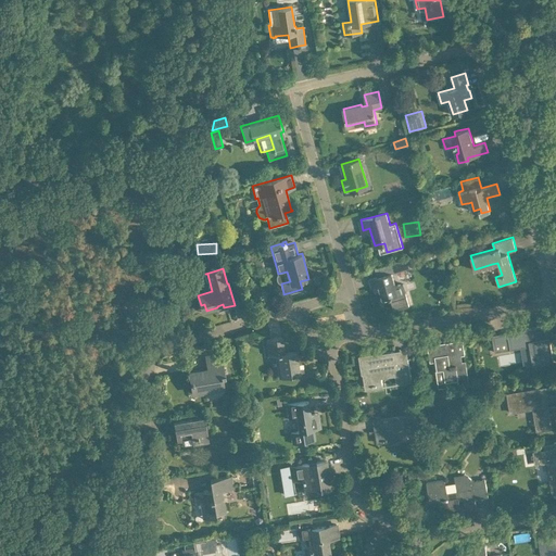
[(377,276),(369,278),(371,287),(379,285),(379,286),(380,290),(382,298),(384,298),(390,295),(390,297),(391,297),(392,300),(391,301),(393,310),(409,305),(406,292),(405,292),(403,282),(395,285),(392,273),(391,272),(377,276)]
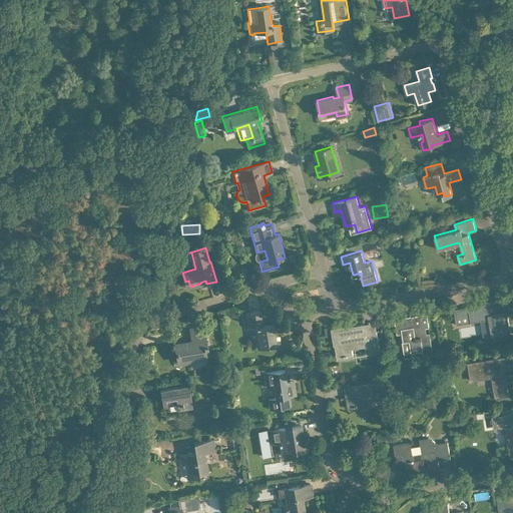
[(508,300),(454,309),(456,325),(480,321),(481,320),(480,314),(487,313),(488,319),(489,319),(492,336),(491,336),(492,337),(511,334),(508,318),(506,318),(506,314),(507,314),(511,313),(511,311),(510,311),(508,300)]
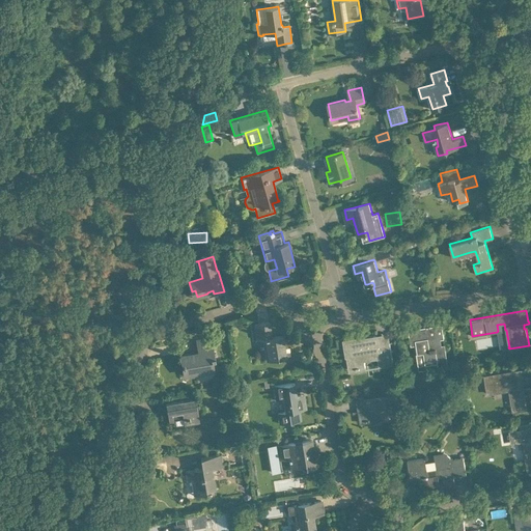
[(269,322),(254,324),(256,334),(256,339),(266,338),(269,359),(276,358),(286,357),(282,335),(271,337),(269,322)]
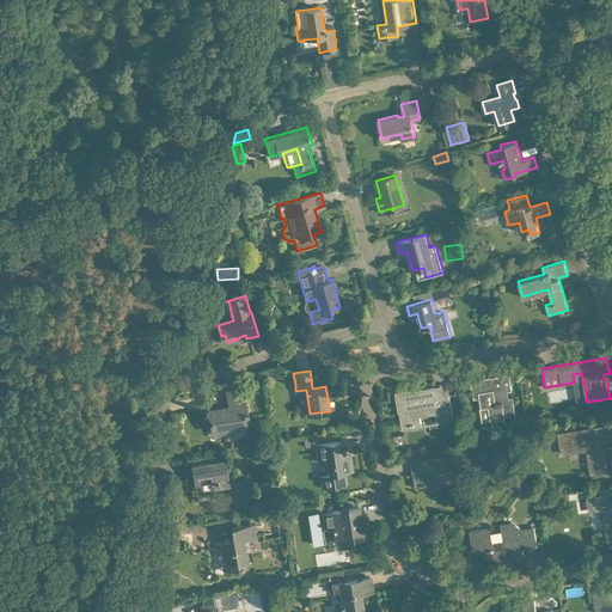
[(501,374),(471,380),(472,392),(473,398),(478,397),(479,397),(482,408),(484,421),(491,420),(505,417),(506,422),(516,421),(513,396),(509,397),(505,397),(503,391),(508,391),(512,390),(512,385),(509,373),(501,374)]
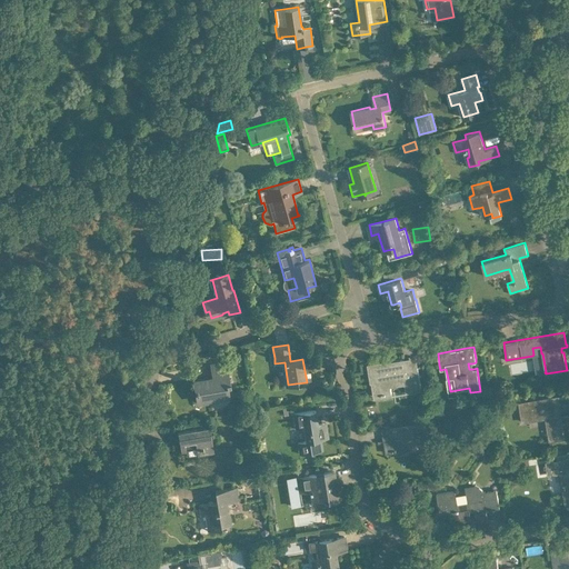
[(383,366),(369,368),(373,396),(381,395),(381,396),(386,395),(385,393),(391,392),(390,386),(405,383),(406,392),(413,391),(421,390),(417,367),(406,369),(403,359),(382,362),(383,366)]
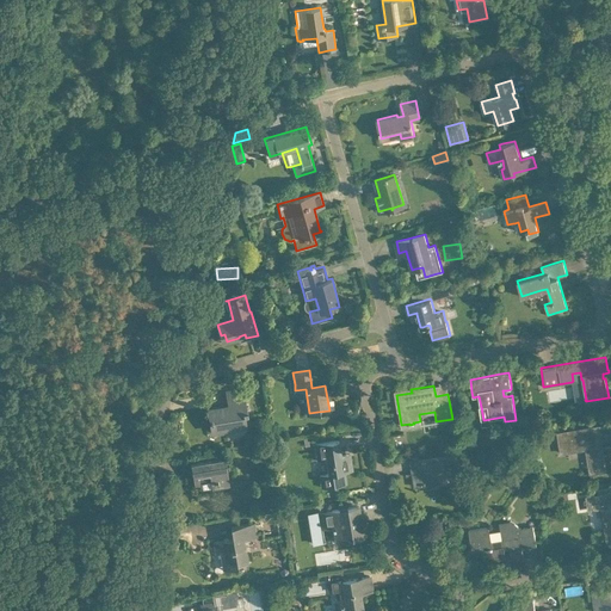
[(229,405),(209,408),(213,431),(246,425),(244,413),(248,413),(247,409),(246,409),(242,389),(227,392),(229,405)]
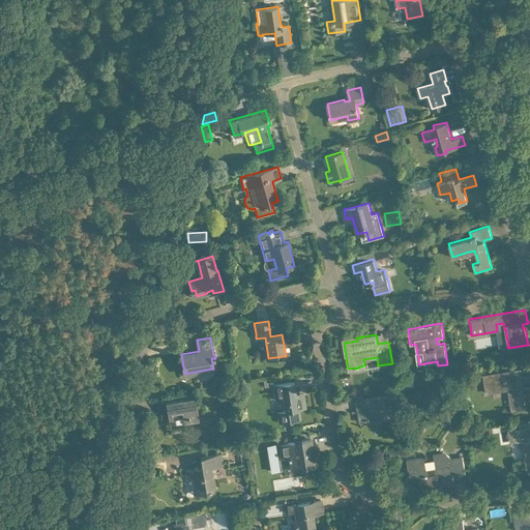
[(465,355),(455,357),(458,369),(467,367),(465,355)]
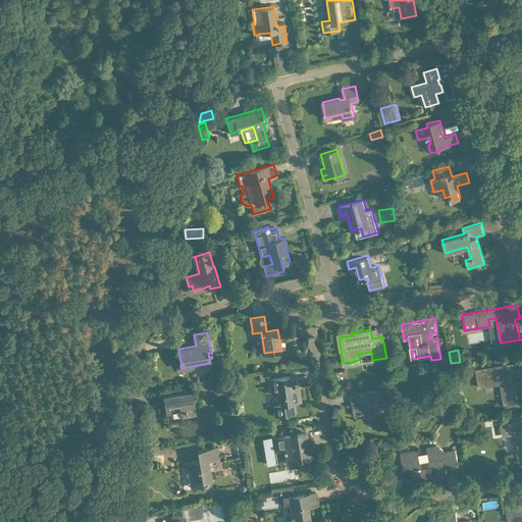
[(521,361),(516,363),(476,369),(479,386),(505,382),(508,403),(518,402),(514,375),(521,373),(521,361)]
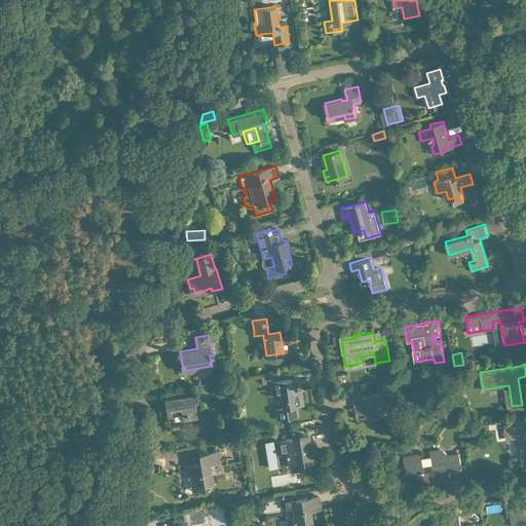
[(280,380),(271,381),(272,388),(273,396),(276,395),(280,395),(283,407),(274,409),(276,419),(288,418),(298,416),(296,406),(303,405),(301,390),(294,392),(291,378),(280,380)]
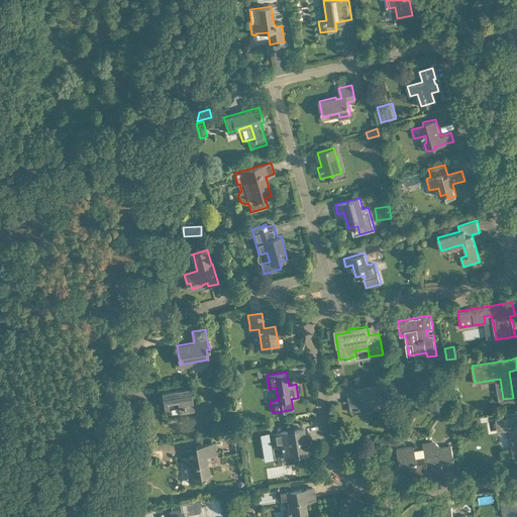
[(388,385),(348,391),(351,410),(377,406),(379,416),(393,414),(388,385)]
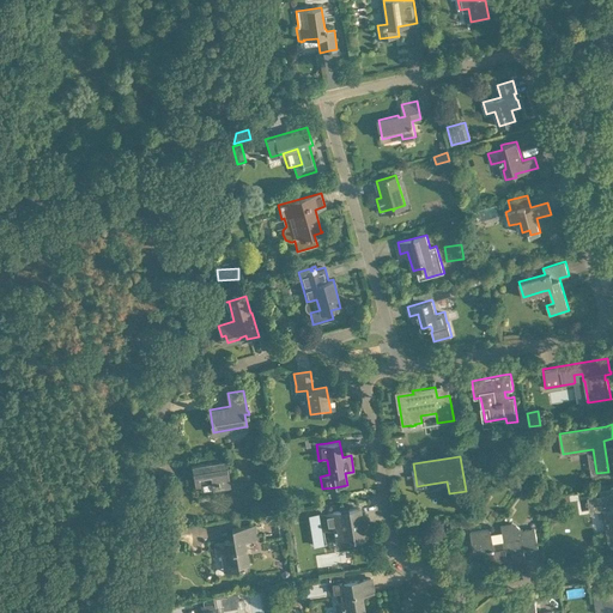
[(204,463),(192,465),(195,485),(217,481),(218,489),(230,487),(231,487),(226,459),(204,463)]
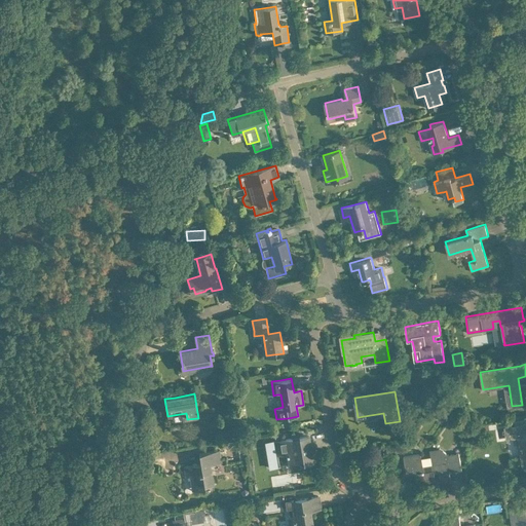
[(478,424),(462,427),(464,436),(480,433),(478,424)]
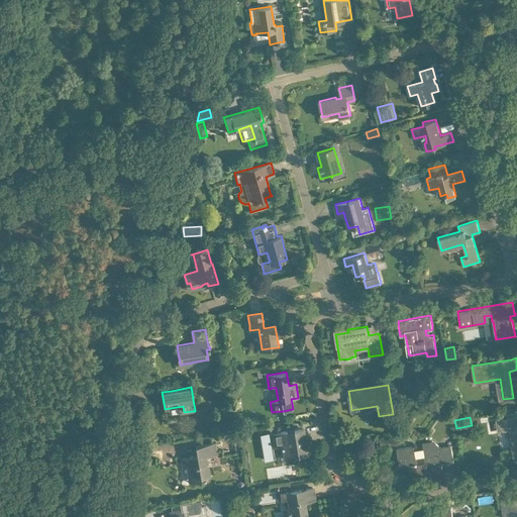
[(516,417),(497,421),(499,428),(499,430),(506,429),(510,428),(512,440),(511,440),(512,444),(513,449),(515,449),(516,456),(516,455),(516,417)]
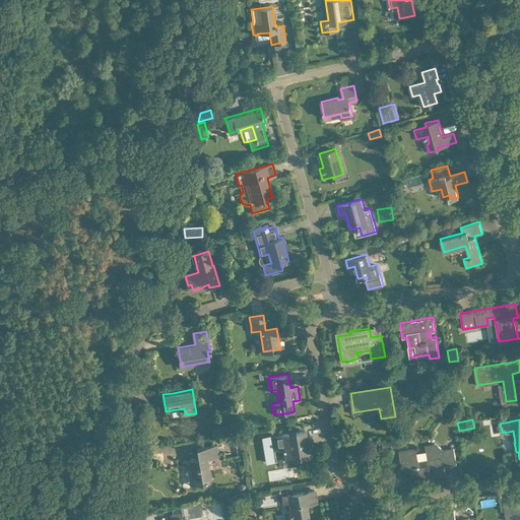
[(272,436),(263,437),(265,450),(274,449),(281,448),(282,448),(282,449),(284,448),(285,456),(285,457),(286,459),(287,459),(293,458),(291,455),(299,454),(300,457),(309,455),(307,443),(305,431),(297,432),(295,432),(291,433),(285,434),(282,434),(278,435),(277,427),(271,428),(272,436)]
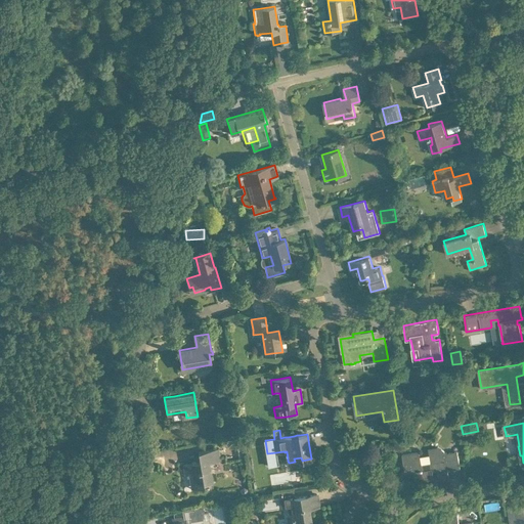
[(241,436),(224,439),(226,446),(236,444),(238,457),(244,456),(241,436)]
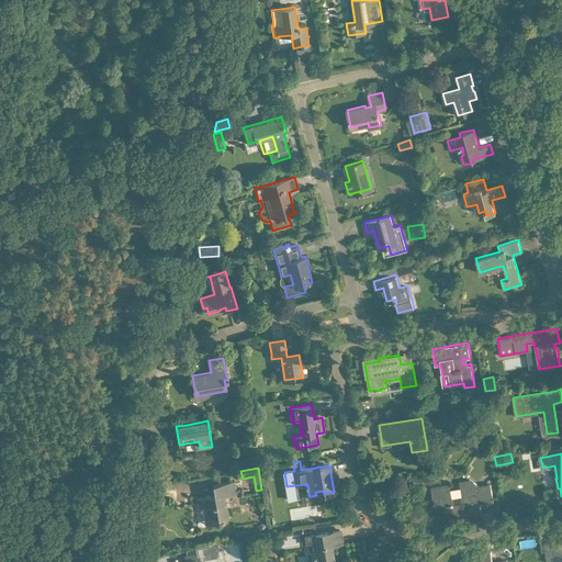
[(441,485),(431,487),(435,507),(445,506),(447,516),(470,512),(470,514),(481,512),(480,501),(493,499),(493,502),(494,502),(492,491),(491,483),(476,485),(476,483),(470,479),(459,480),(462,495),(451,497),(449,484),(441,485)]
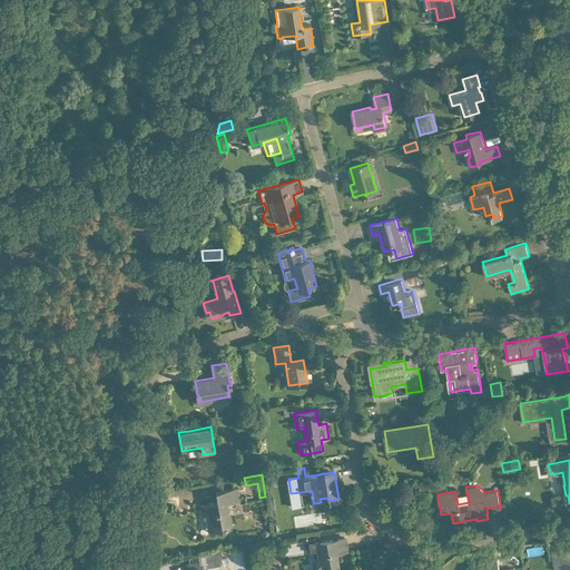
[(217,502),(199,504),(200,516),(205,514),(208,531),(219,530),(222,529),(222,524),(231,523),(227,502),(239,500),(237,488),(226,489),(215,491),(217,502)]
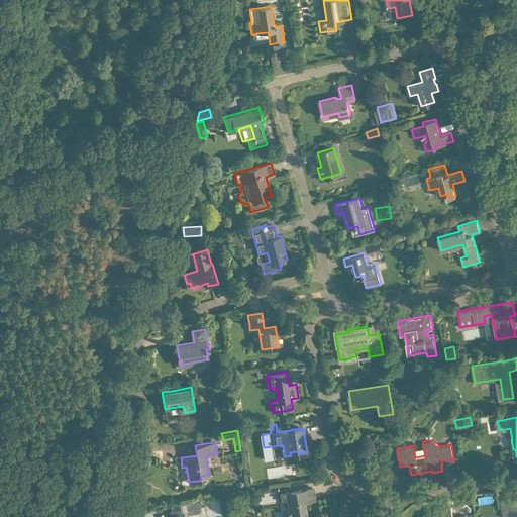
[(279,492),(277,492),(278,501),(283,500),(284,506),(283,506),(284,513),(284,516),(306,516),(304,501),(315,499),(313,488),(303,489),(302,489),(291,491),(290,490),(289,482),(278,484),(279,492)]
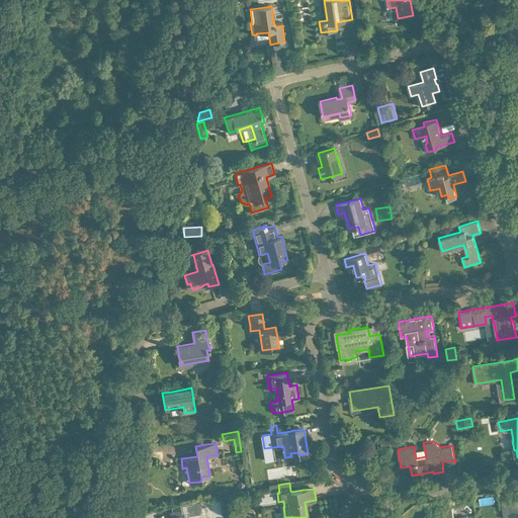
[(517,497),(502,500),(503,510),(504,517),(505,517),(517,515),(517,497)]
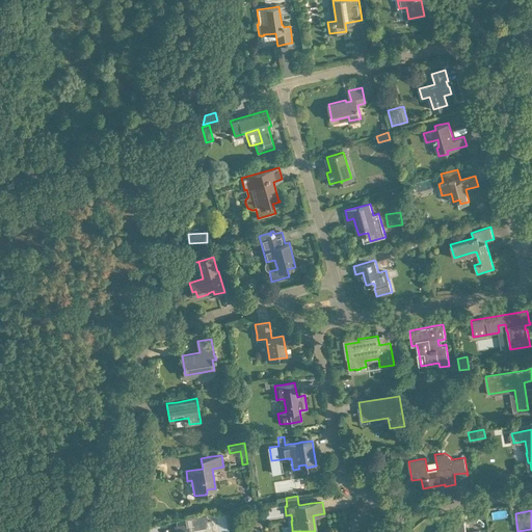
[(176,531),(193,531),(193,530),(208,528),(207,521),(206,513),(189,516),(185,517),(186,526),(176,527),(176,531)]
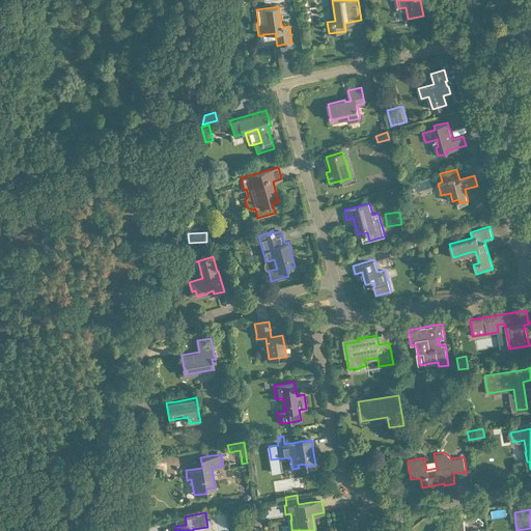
[(456,527),(441,529),(441,530),(479,530),(479,529),(478,529),(478,530),(477,530),(465,530),(464,521),(456,523),(456,527)]
